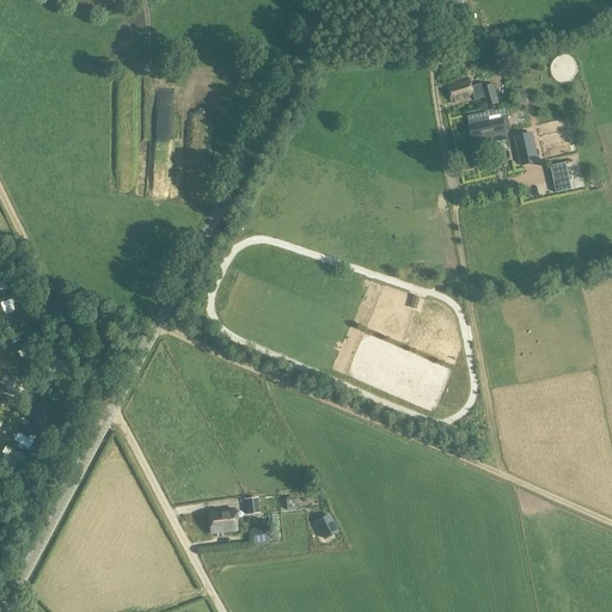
[(447,86),(452,104),(475,98),(475,101),(487,98),(489,106),(500,104),(497,96),(494,96),(491,86),(483,89),(483,86),(472,89),(471,80),(447,86)]
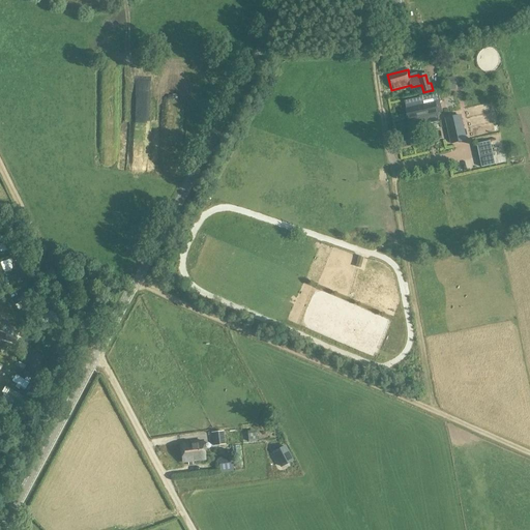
[(419,98),(419,97),(405,101),(407,110),(411,127),(422,124),(423,125),(439,121),(437,113),(442,112),(438,94),(419,98)]
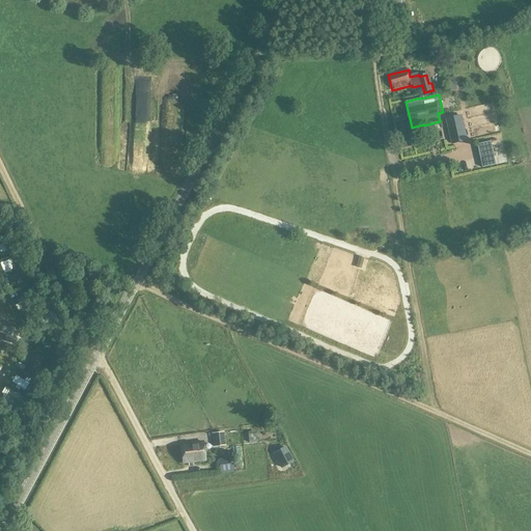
[(499,96),(473,102),(478,130),(504,126),(499,96)]
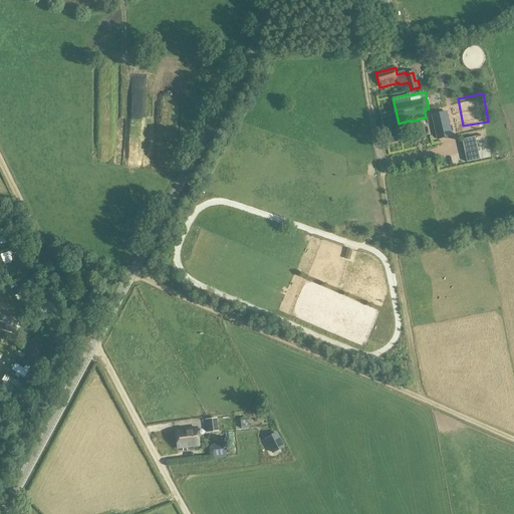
[(438,141),(453,138),(448,112),(432,115),(438,141)]
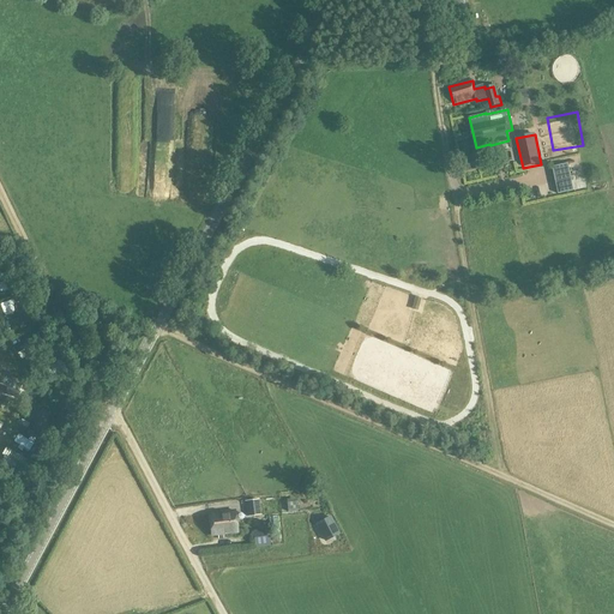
[(569,166),(554,169),(560,197),(575,193),(569,166)]
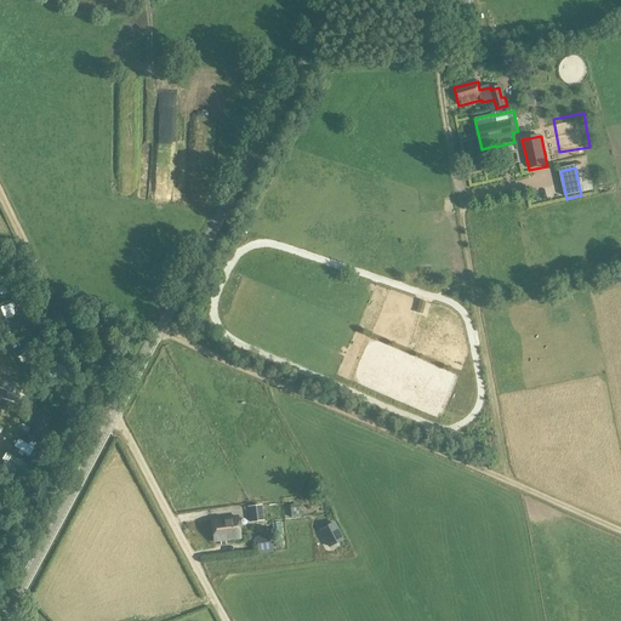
[(0,260),(0,305),(34,295),(12,249),(4,249),(0,260)]
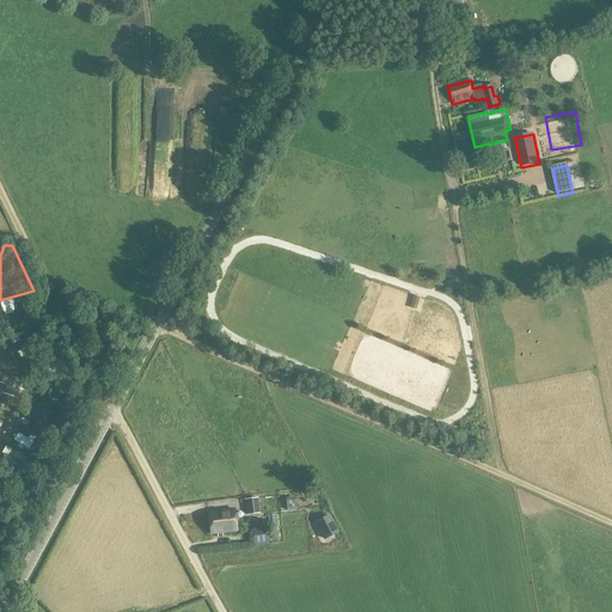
[(34,291),(0,300),(0,312),(5,322),(2,334),(5,341),(30,330),(31,331),(49,323),(34,291)]
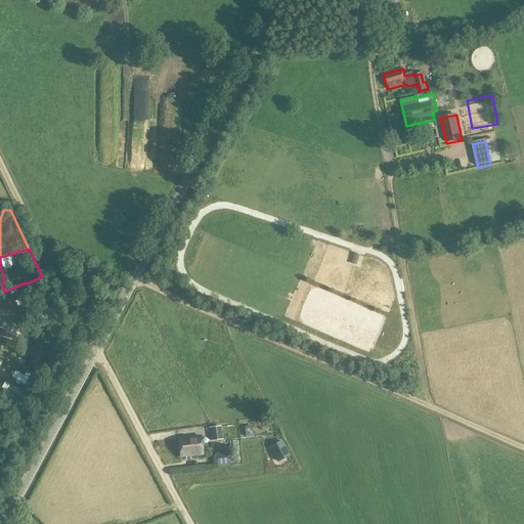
[(26,282),(4,292),(8,307),(9,307),(9,308),(10,309),(11,310),(26,315),(49,291),(42,276),(27,284),(26,282)]
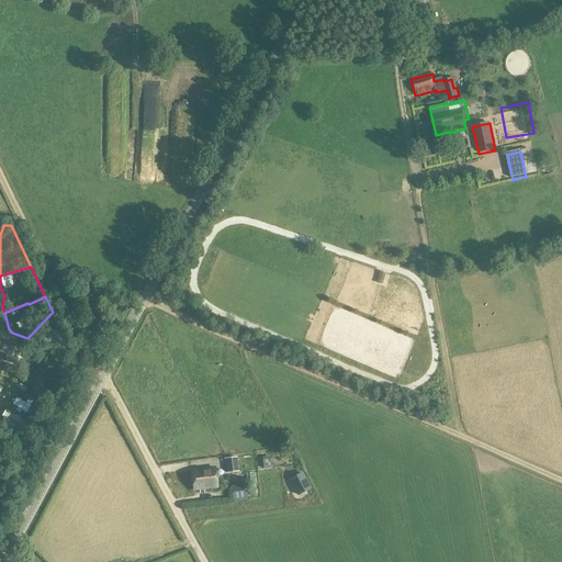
[(0,340),(0,370),(8,366),(29,373),(30,373),(31,373),(32,373),(33,373),(34,373),(35,373),(35,372),(36,372),(37,372),(37,371),(38,371),(38,370),(40,370),(40,369),(45,357),(40,355),(0,340)]
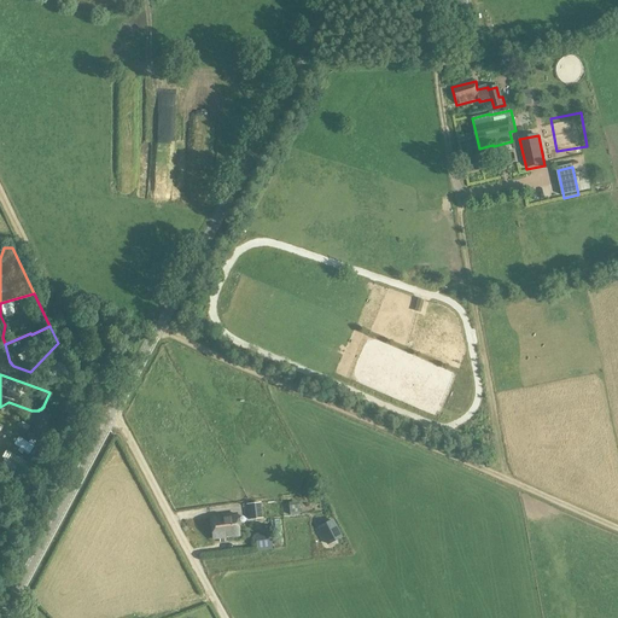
[(0,407),(0,421),(9,426),(44,445),(68,401),(50,392),(44,406),(44,407),(42,407),(42,408),(41,408),(41,409),(40,409),(39,409),(39,410),(38,410),(36,410),(35,410),(34,410),(33,410),(31,410),(9,402),(0,407)]
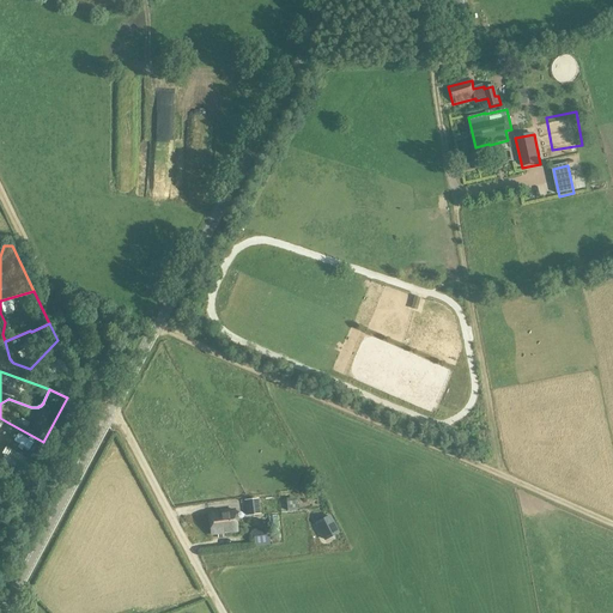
[(8,423),(0,438),(0,442),(34,461),(43,442),(8,423)]
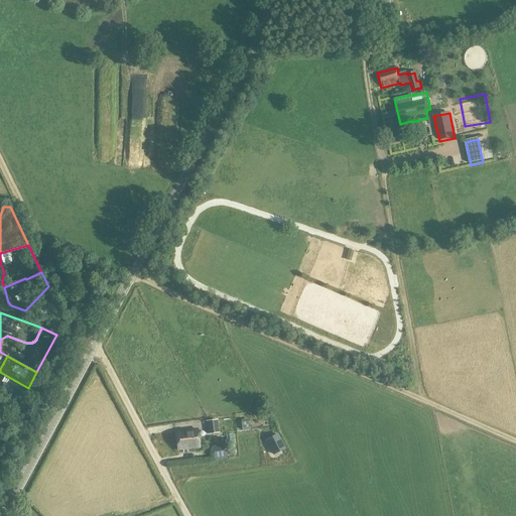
[(0,399),(16,409),(28,388),(0,372),(0,399)]
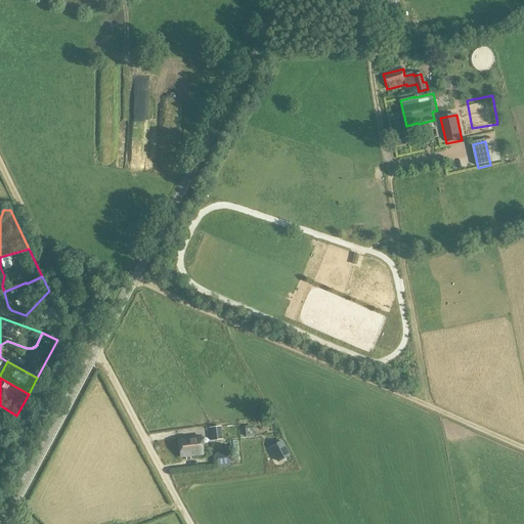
[(209,428),(211,442),(223,440),(221,427),(209,428)]
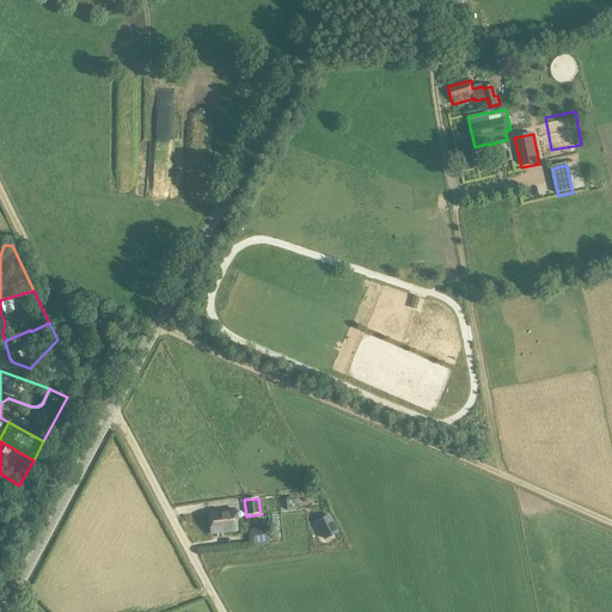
[(208,513),(212,534),(237,532),(234,510),(208,513)]
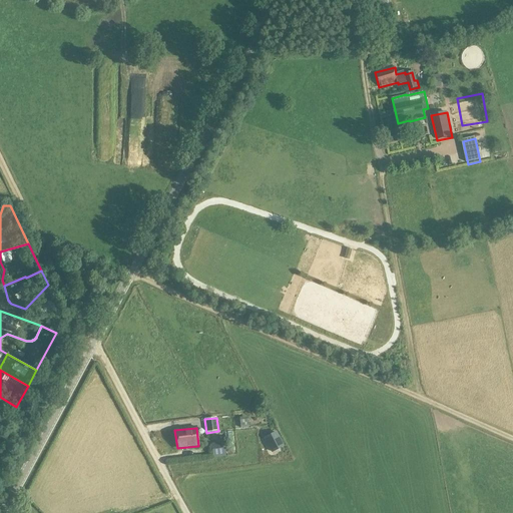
[(283,447),(276,432),(264,438),(272,453),(283,447)]
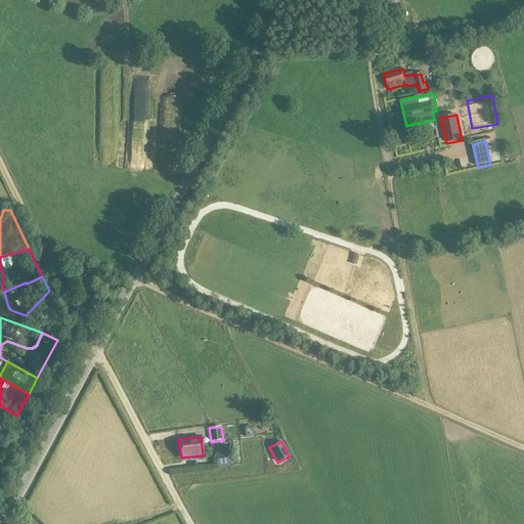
[(216,453),(217,468),(230,467),(228,451),(216,453)]
